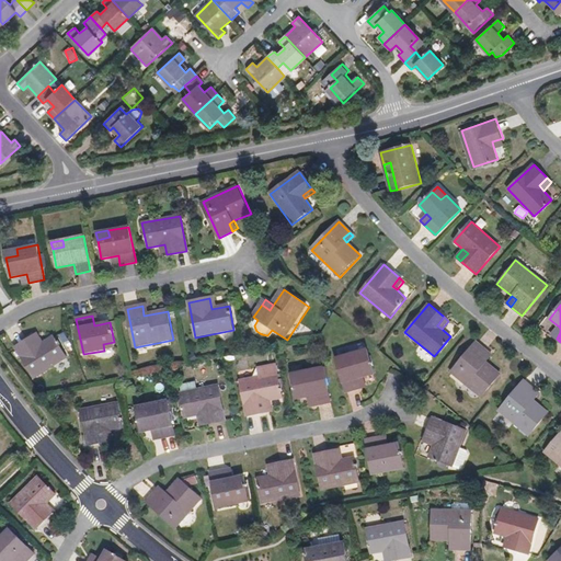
[(43,344),(37,334),(32,336),(37,346),(43,344)]
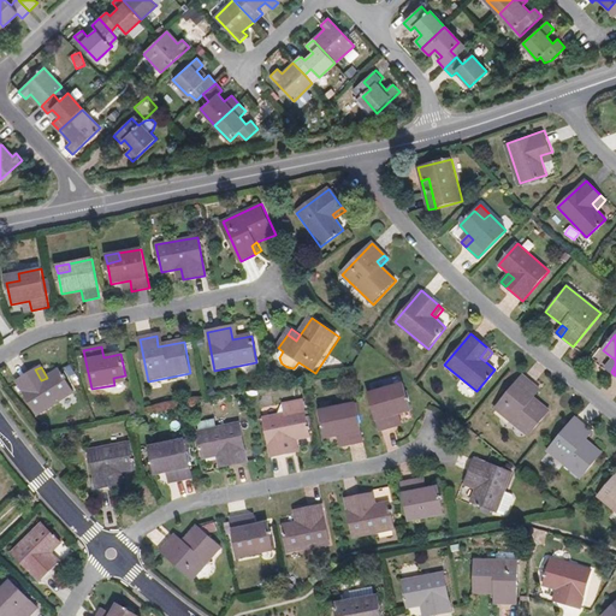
[(72,394),(58,371),(47,378),(41,380),(35,369),(16,380),(35,415),(72,394)]
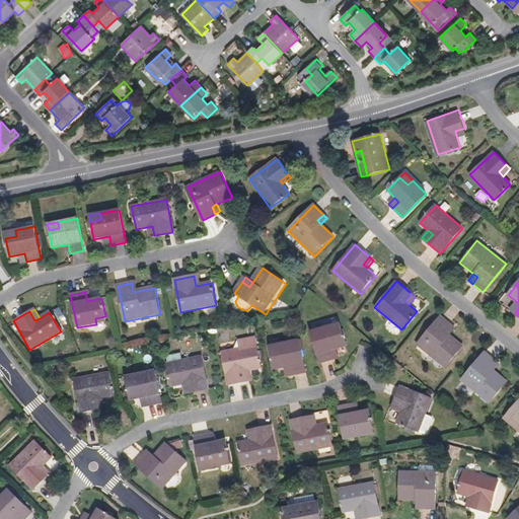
[(450,335),(445,331),(451,324),(441,316),(418,344),(446,368),(463,346),(450,335)]
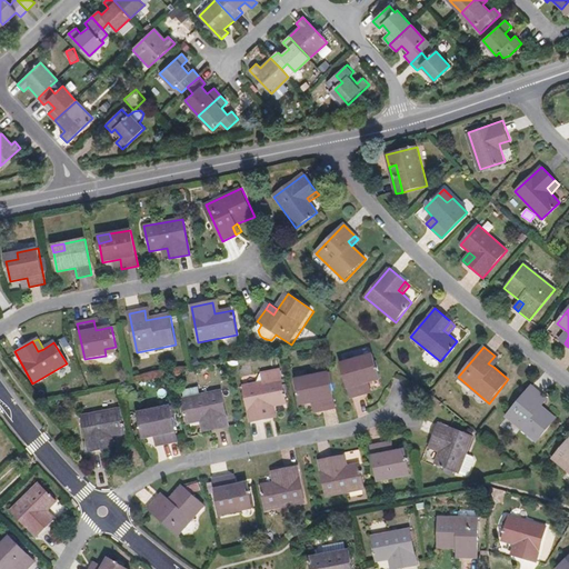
[(373,360),(371,353),(360,357),(361,363),(373,360)]
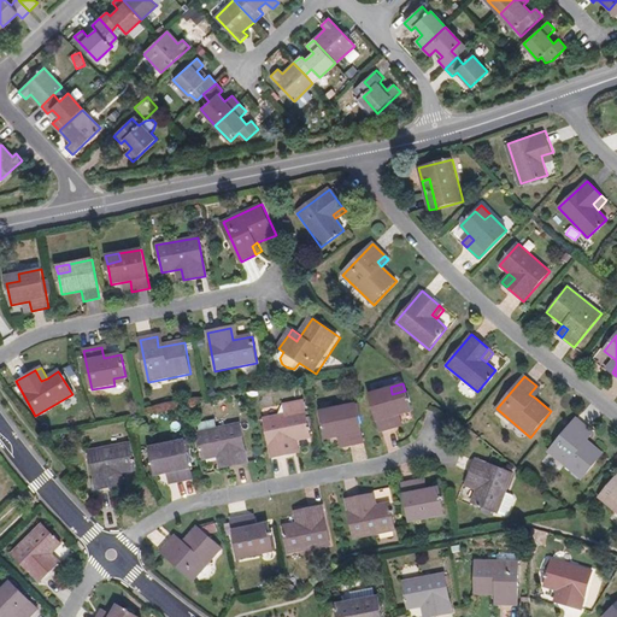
[(535,398),(541,389),(536,386),(529,394),(535,398)]
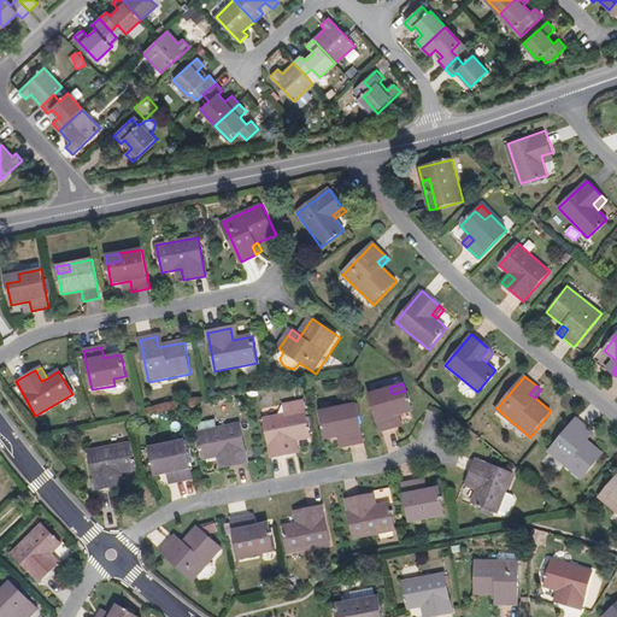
[(411,411),(405,391),(392,394),(391,387),(369,394),(381,432),(397,427),(393,417),(399,415),(411,411)]
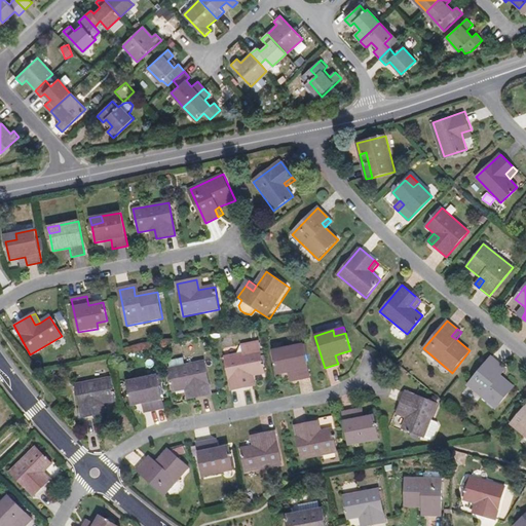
[(264,373),(258,341),(241,345),(242,353),(224,358),(230,390),(250,386),(248,377),(254,376),(264,373)]
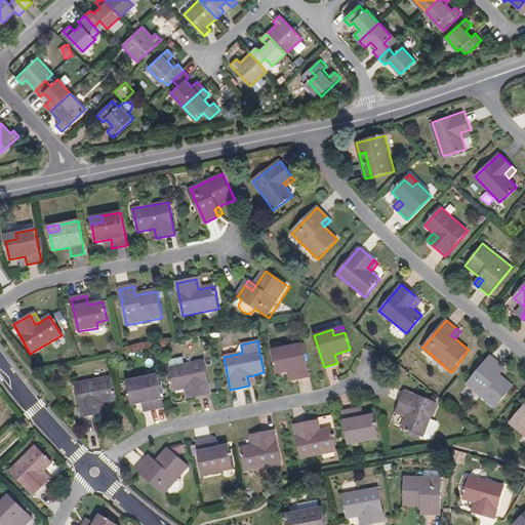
[(310,377),(303,344),(285,348),(285,353),(274,355),(278,373),(289,371),(294,370),(296,379),(310,377)]
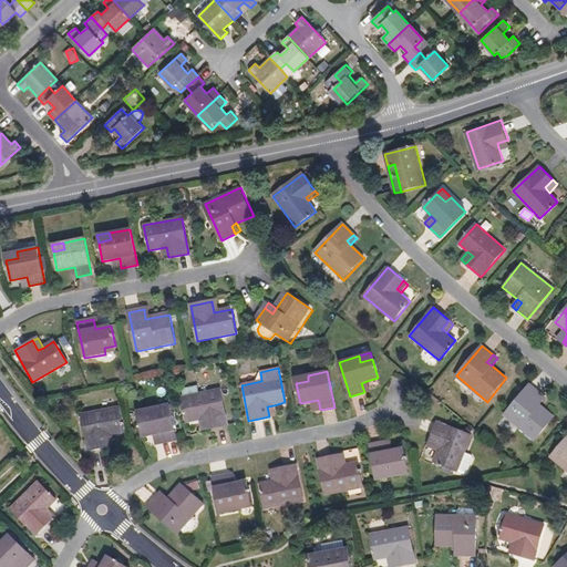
[(539,404),(535,401),(540,394),(529,384),(504,414),(534,441),(554,416),(539,404)]
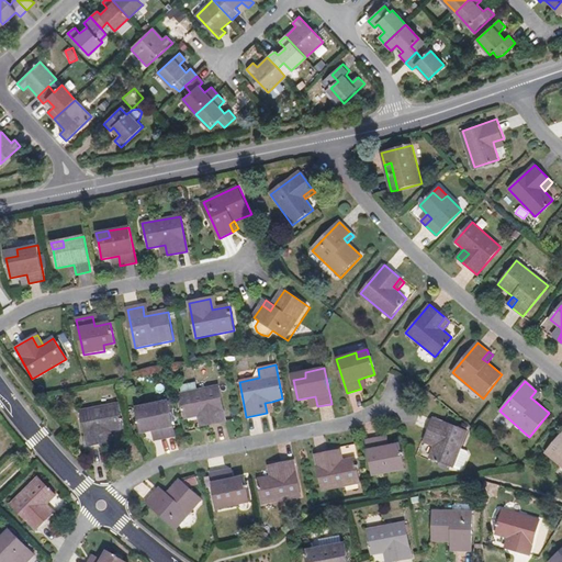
[(225,422),(218,386),(197,391),(194,383),(179,386),(186,419),(198,417),(203,415),(205,426),(225,422)]
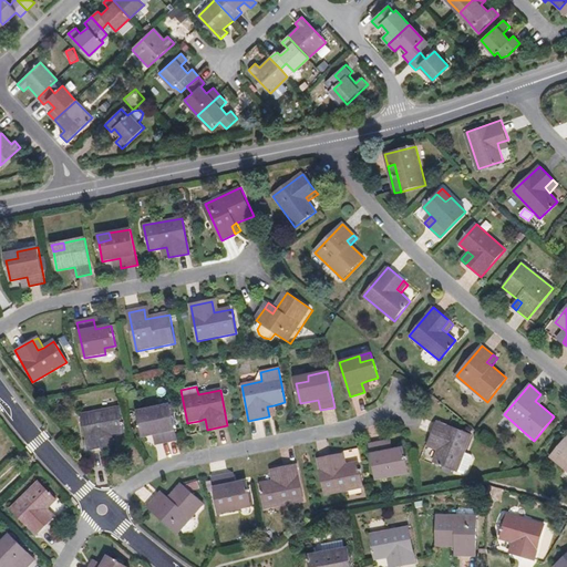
[(539,404),(545,398),(540,394),(535,401),(539,404)]
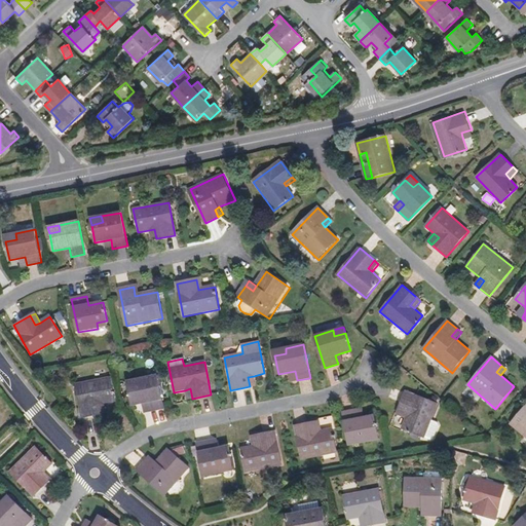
[(163,408),(157,375),(138,378),(139,384),(127,386),(132,404),(142,402),(147,401),(149,411),(163,408)]
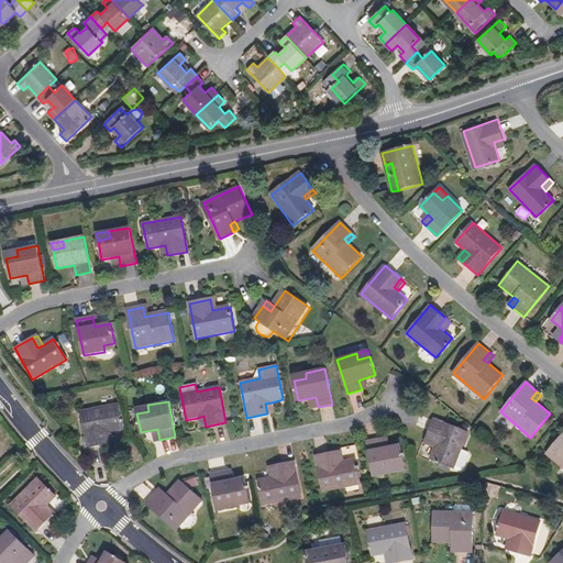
[(122,428),(117,403),(79,409),(86,446),(106,442),(103,431),(110,430),(122,428)]
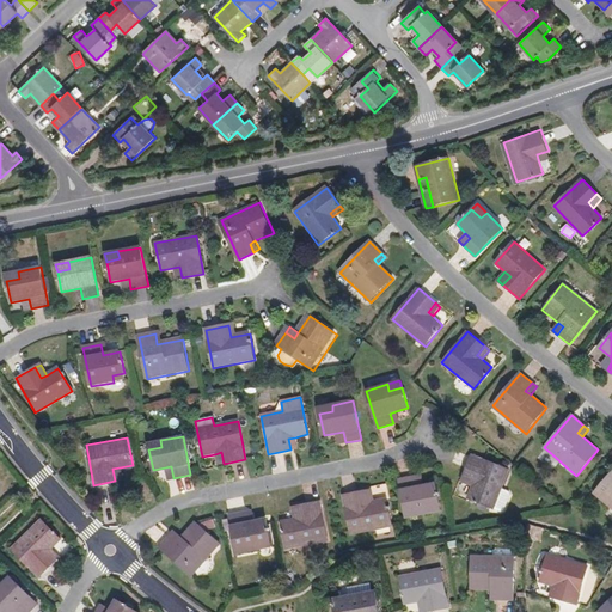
[(502,488),(509,470),(472,454),(464,475),(476,479),(472,485),(467,497),(493,508),(494,508),(501,510),(503,508),(510,494),(509,491),(502,488)]
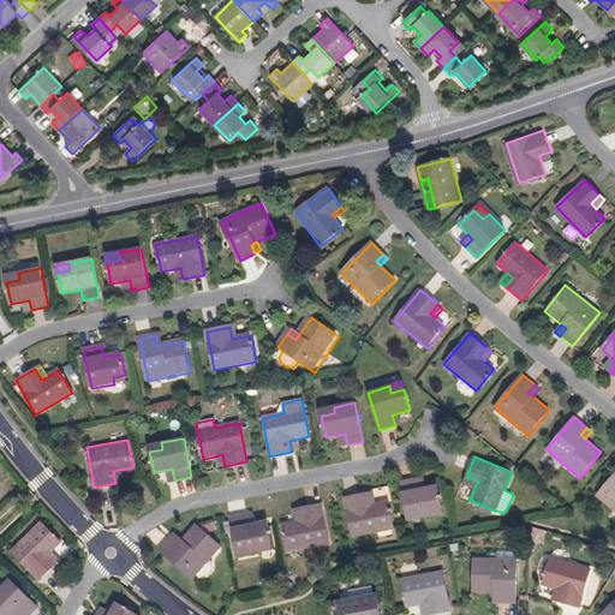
[(614,473),(597,495),(614,509),(614,473)]
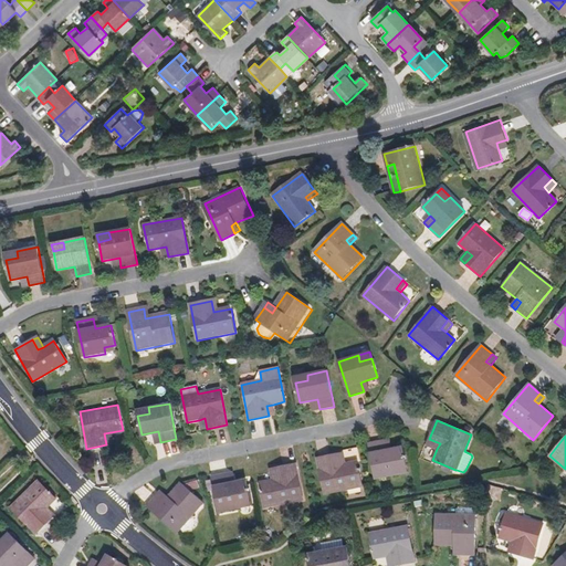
[(437,449),(440,443),(429,439),(427,444),(437,449)]
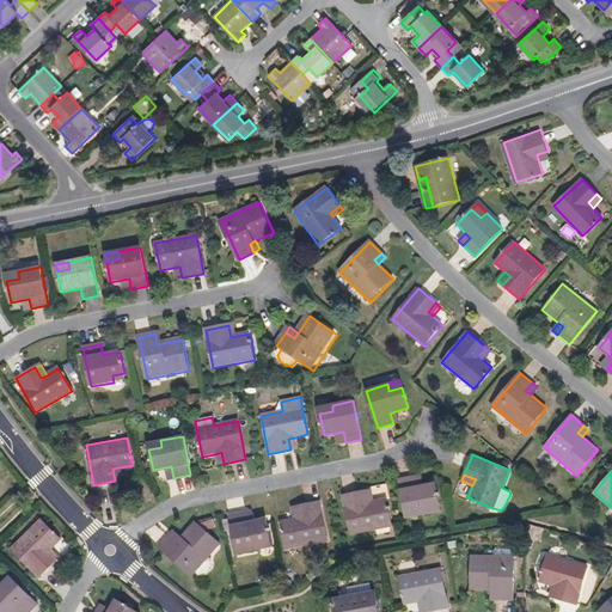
[(441,503),(436,483),(422,487),(417,488),(415,477),(398,479),(407,518),(428,513),(427,507),(441,503)]
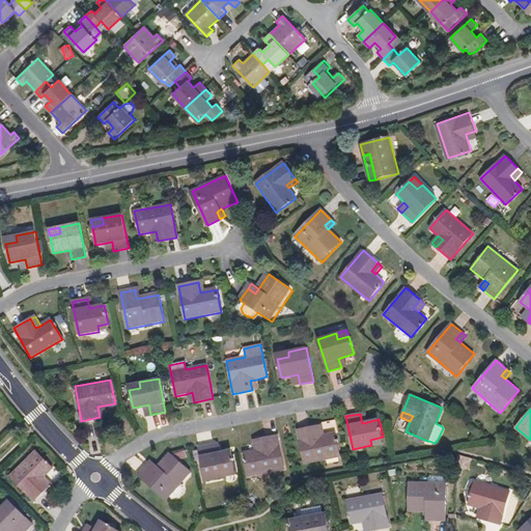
[(339,456),(335,432),(324,435),(317,436),(315,425),(298,429),(304,463),(339,456)]
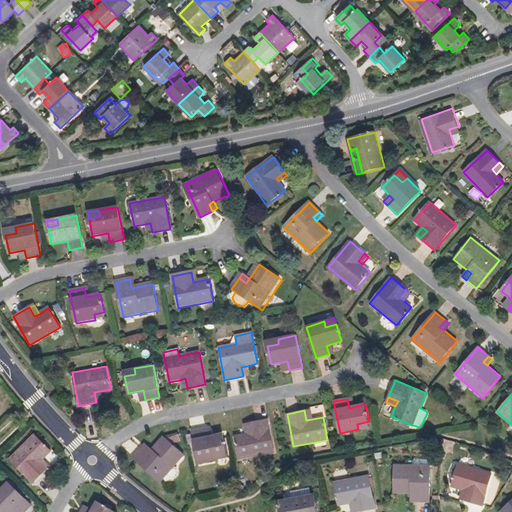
[(274,452),(267,420),(250,424),(252,434),(235,437),(240,459),(274,452)]
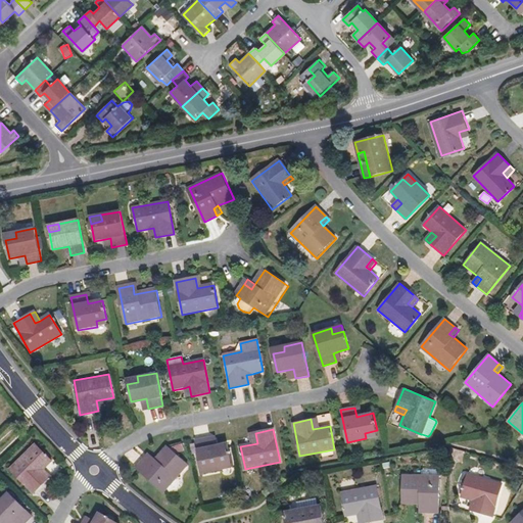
[(232,462),(228,444),(211,447),(209,438),(196,441),(203,474),(222,470),(221,465),(232,462)]
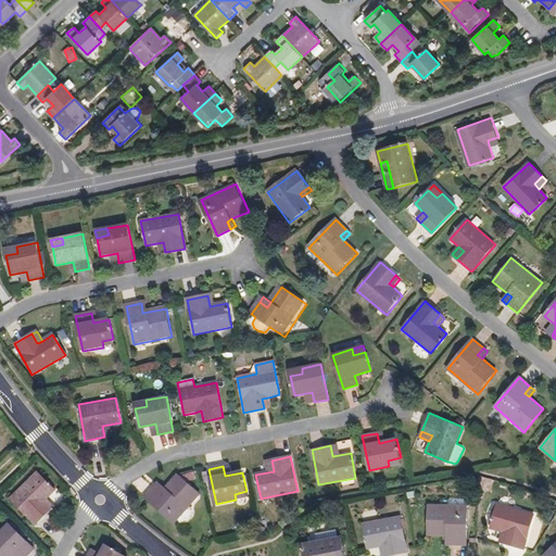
[(50,509),(42,502),(47,497),(55,489),(38,471),(10,498),(36,525),(50,509)]
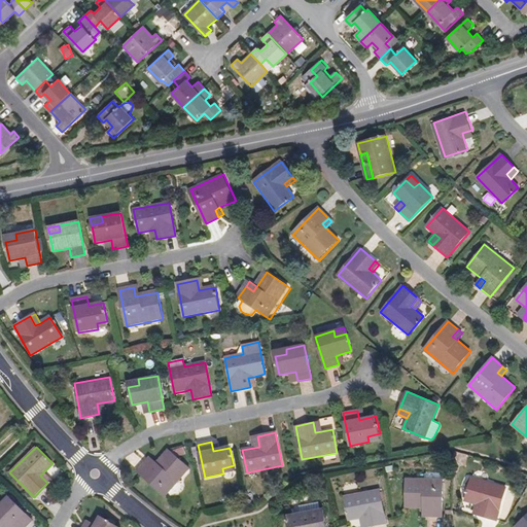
[(163,498),(187,470),(166,452),(154,465),(151,469),(144,463),(135,473),(163,498)]
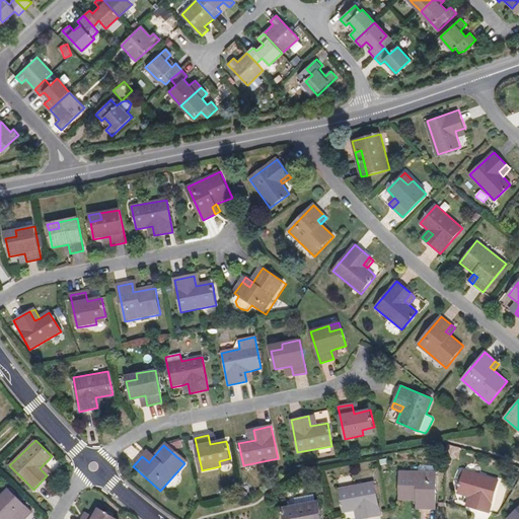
[(149,462),(152,458),(145,452),(142,456),(149,462)]
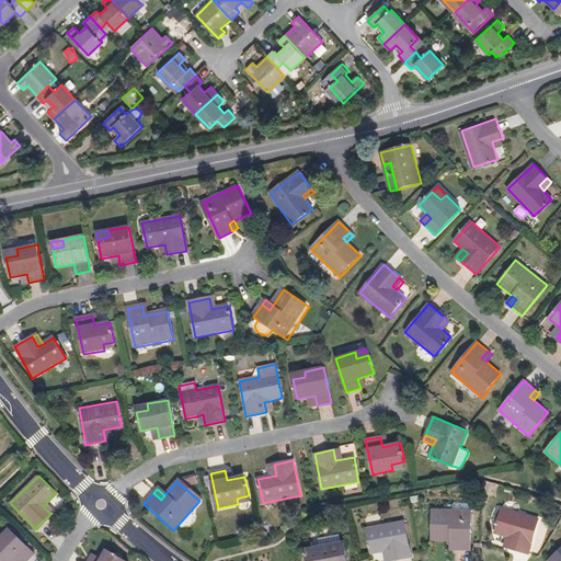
[(55,510),(47,502),(43,506),(50,514),(55,510)]
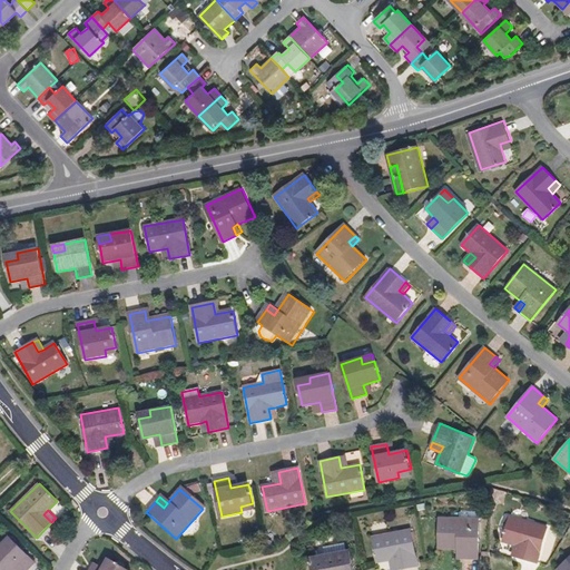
[(537,562),(547,527),(510,516),(503,541),(514,544),(520,546),(517,557),(537,562)]
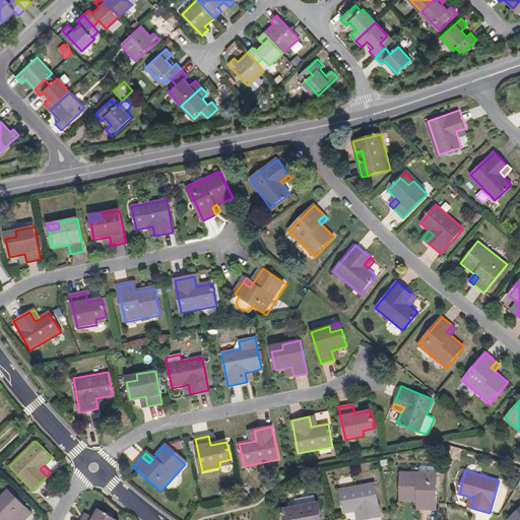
[(436,510),(437,473),(419,473),(400,472),(399,500),(417,501),(424,501),(423,510),(436,510)]
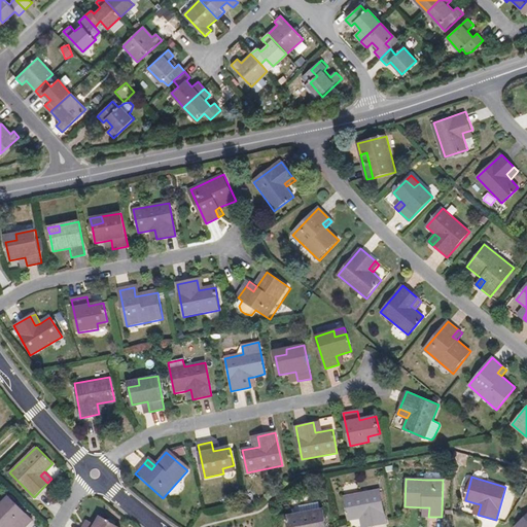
[(385,523),(379,489),(344,496),(348,520),(359,518),(364,517),(366,526),(385,523)]
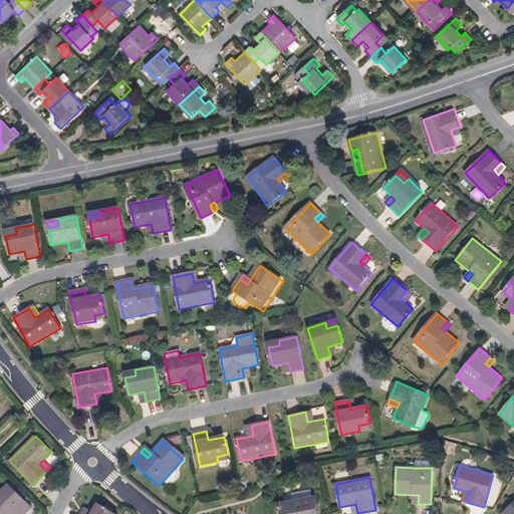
[(24,513),(31,508),(8,484),(0,492),(0,513),(12,513),(16,511),(18,513),(24,513)]
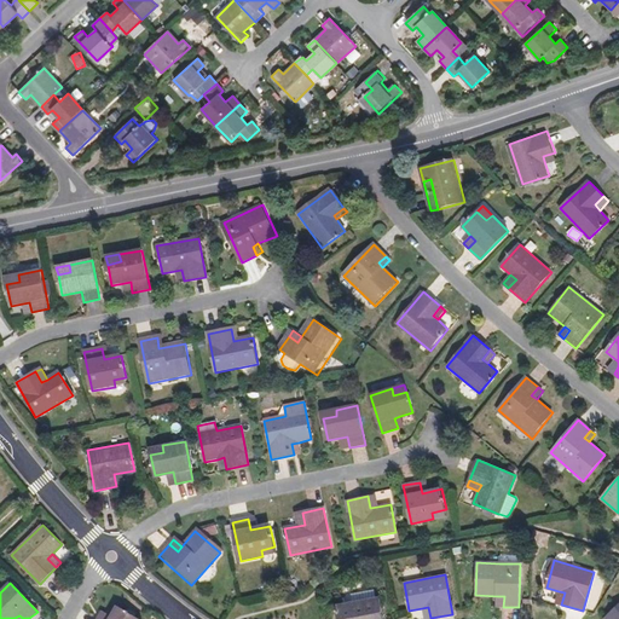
[(382,618),(380,599),(376,599),(374,590),(350,594),(352,603),(336,606),(337,618),(382,618)]
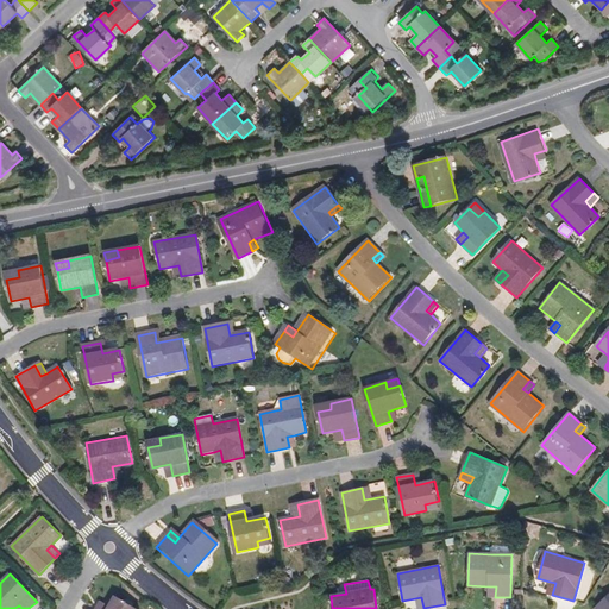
[(608,608),(608,594),(595,608),(608,608)]
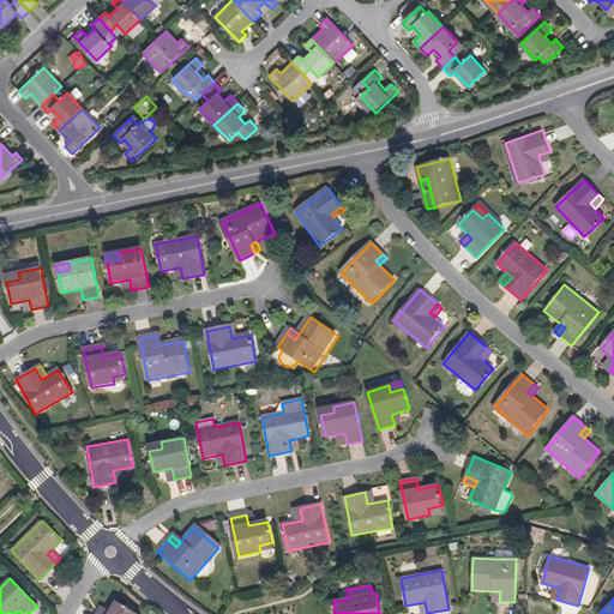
[(133,613),(136,612),(116,601),(110,612),(108,613),(98,613),(97,613),(96,613),(133,613)]
